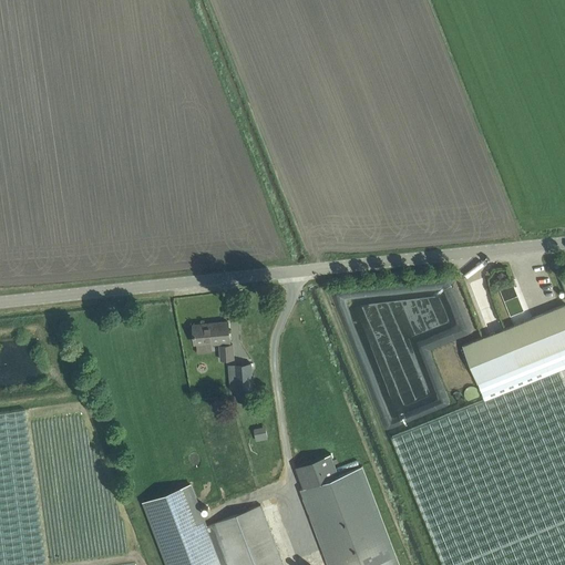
[(500,289),(503,302),(516,299),(512,285),(500,289)]
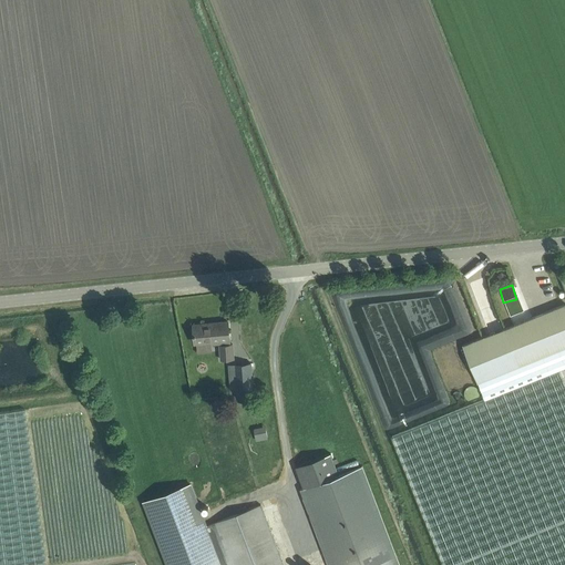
[(564,564),(564,308),(564,306),(461,347),(483,401),(390,438),(441,564),(564,564)]
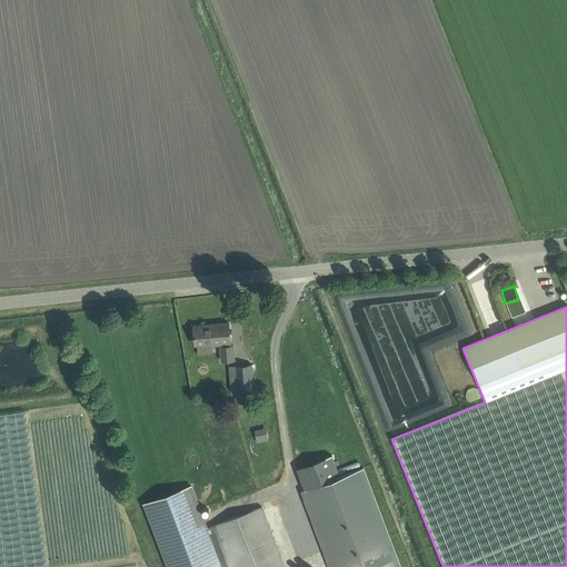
[(229,348),(227,325),(209,326),(210,328),(192,329),(194,346),(195,346),(196,356),(210,355),(209,345),(211,345),(211,347),(219,346),(220,364),(232,362),(231,348),(229,348)]
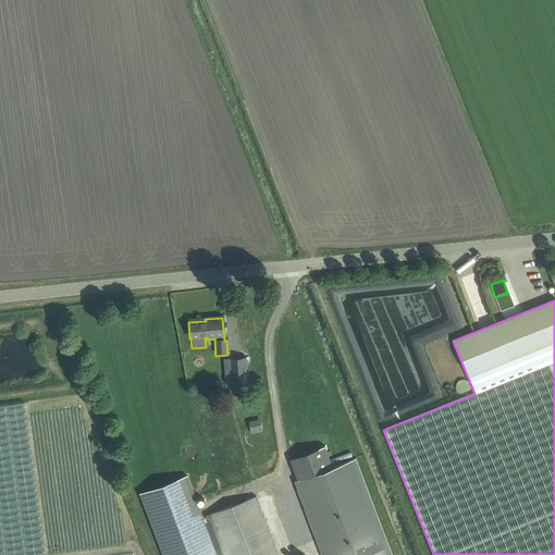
[(244,368),(229,369),(230,391),(230,395),(246,394),(246,390),(246,389),(245,368),(244,368)]
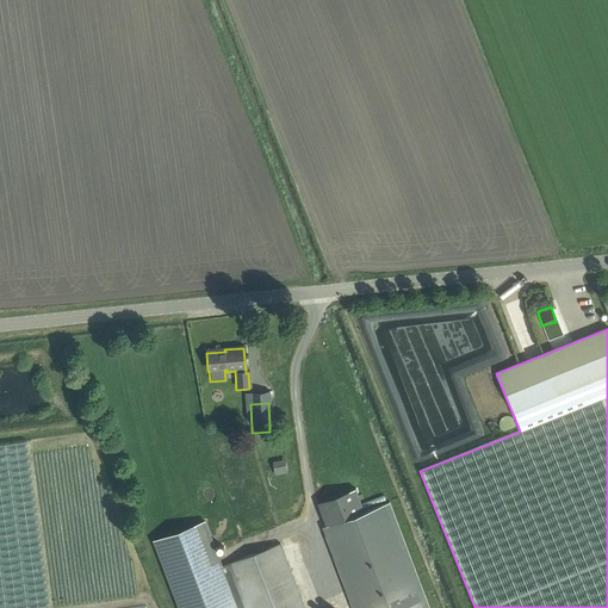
[(47,607),(24,442),(0,446),(0,607),(47,607)]
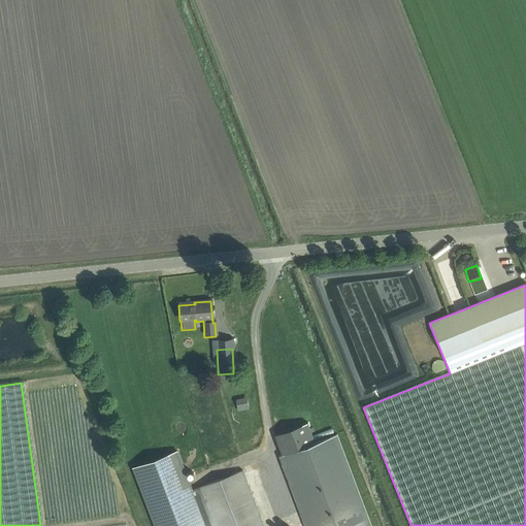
[(245,398),(234,400),(237,412),(249,409),(245,398)]
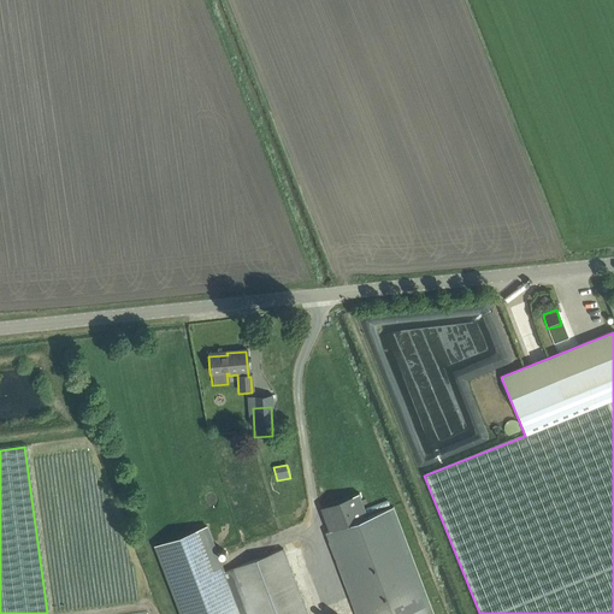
[(366,515),(358,495),(318,509),(326,531),(323,532),(353,613),(429,613),(426,604),(388,507),(366,515)]
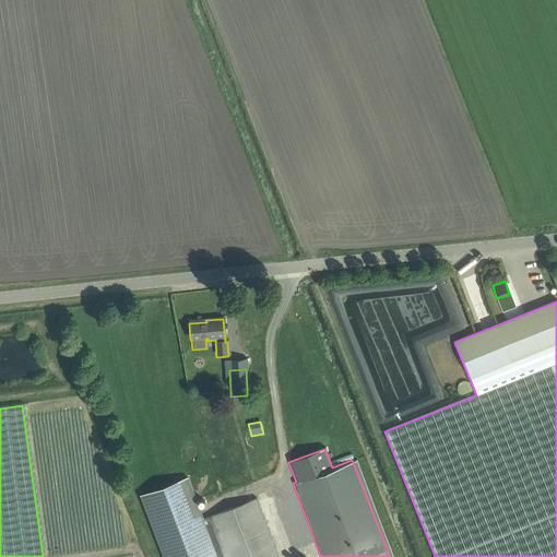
[(276,556),(255,500),(241,505),(233,508),(208,518),(202,520),(187,481),(140,498),(162,556),(276,556)]
